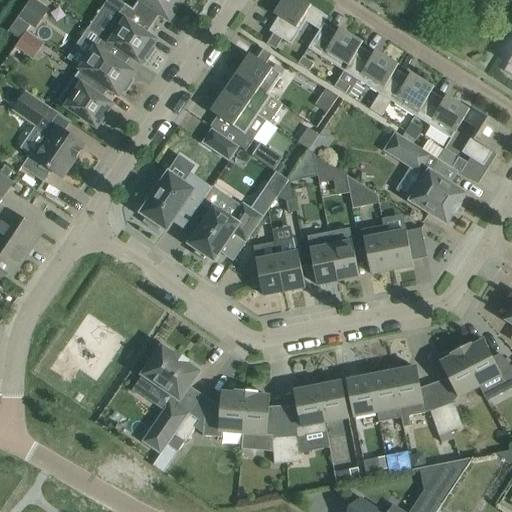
[(30,0),(14,23),(26,32),(31,26),(34,29),(49,9),(36,0),(30,0)]
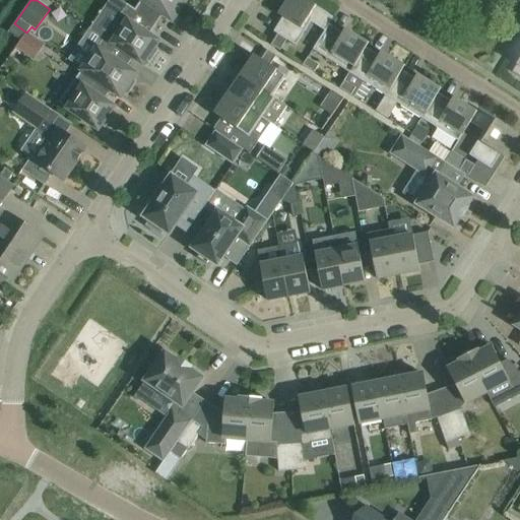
[(186,0),(141,0),(135,10),(156,25),(163,15),(171,20),(175,14),(177,15),(187,0),(186,0)]
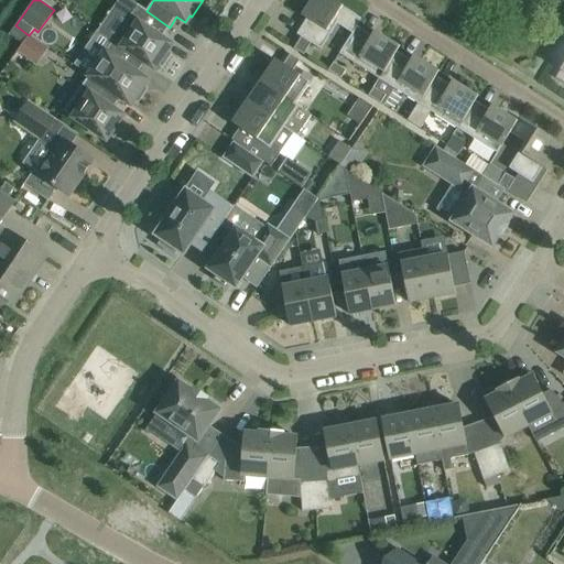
[(337,24),(344,29),(354,13),(332,0),(318,0),(297,35),(302,38),(294,50),(304,55),(311,44),(322,50),(337,24)]
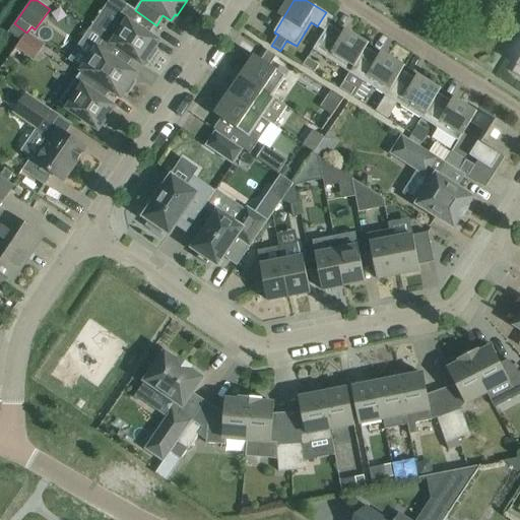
[(127,4),(104,38),(133,58),(143,65),(146,60),(149,62),(157,50),(154,48),(158,42),(149,36),(156,25),(127,4)]
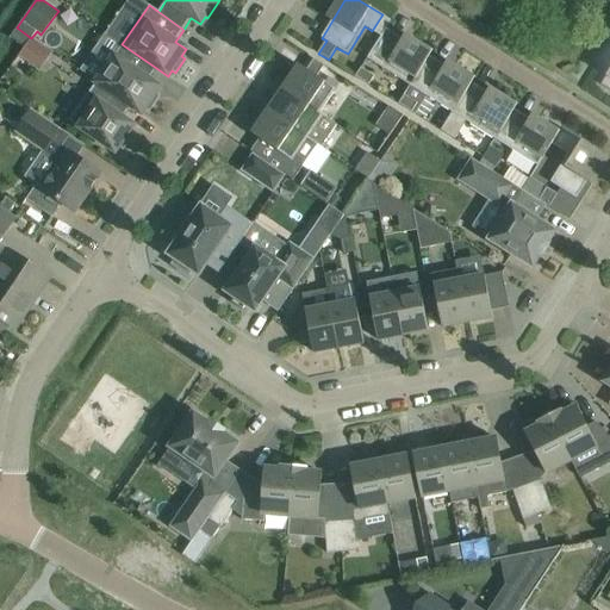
[(367,58),(418,91),(437,61),(386,29),(391,20),(383,14),(372,31),(381,37),(367,58)]
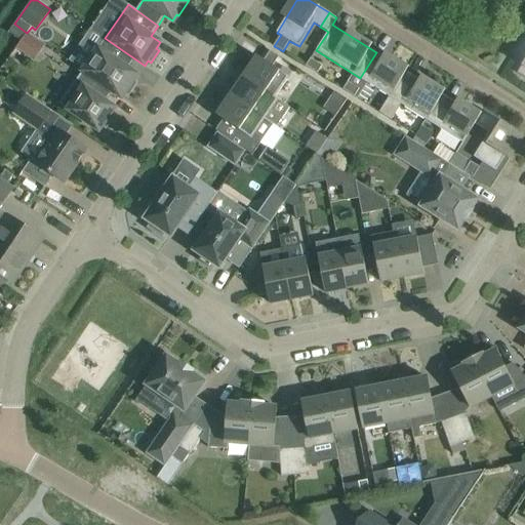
[(8,32),(8,33),(21,42),(27,34),(27,33),(14,24),(8,32)]
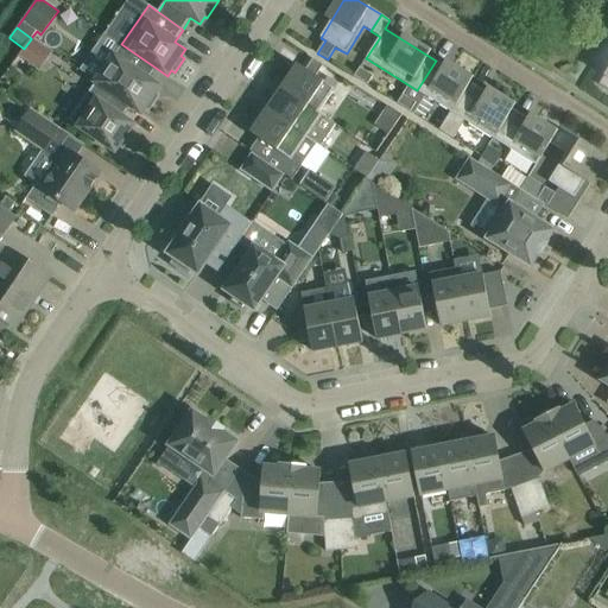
[(149,80),(156,68),(121,44),(95,83),(130,106),(141,114),(146,108),(149,111),(158,96),(152,93),(157,86),(149,80)]
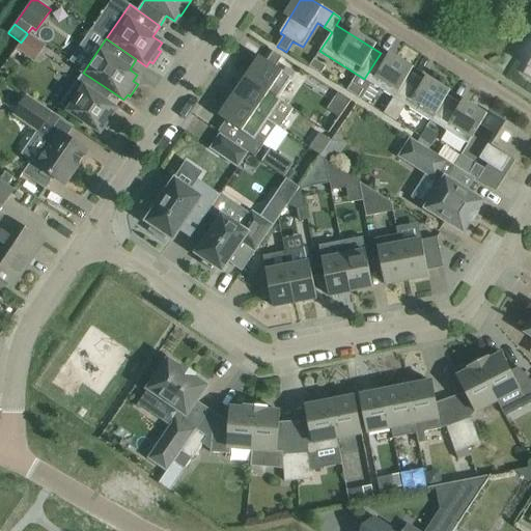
[(530,38),(530,40),(528,40),(521,52),(530,58),(530,61),(523,74),(530,79),(530,38)]
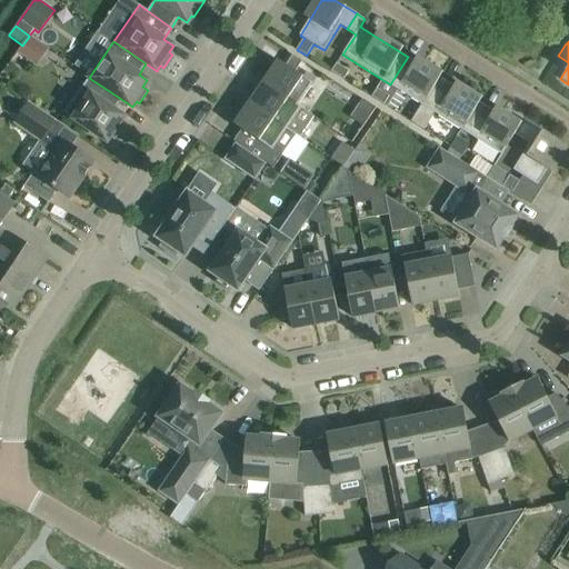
[(279,61),(265,83),(298,106),(313,85),(303,77),(296,72),(302,61),(293,56),(286,66),(279,61)]
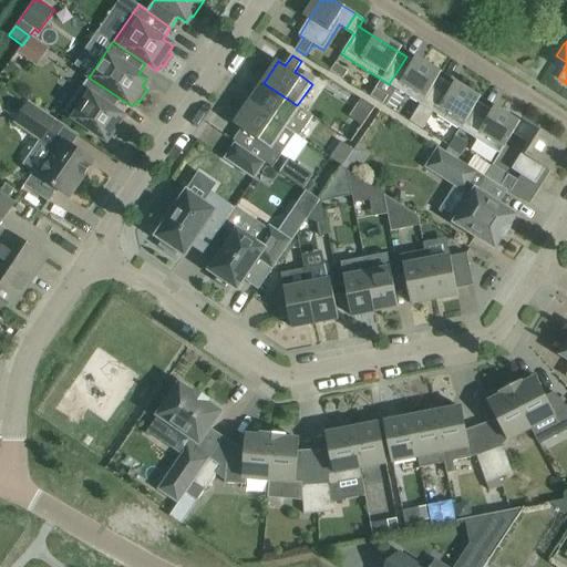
[(389,84),(428,110),(445,81),(406,57),(389,84)]
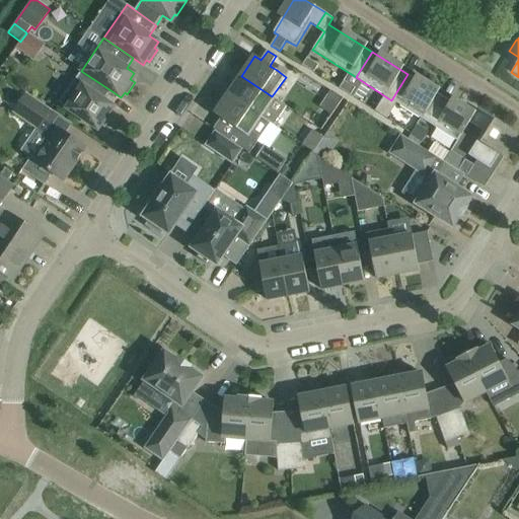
[(302,65),(314,72),(318,65),(307,58),(302,65)]
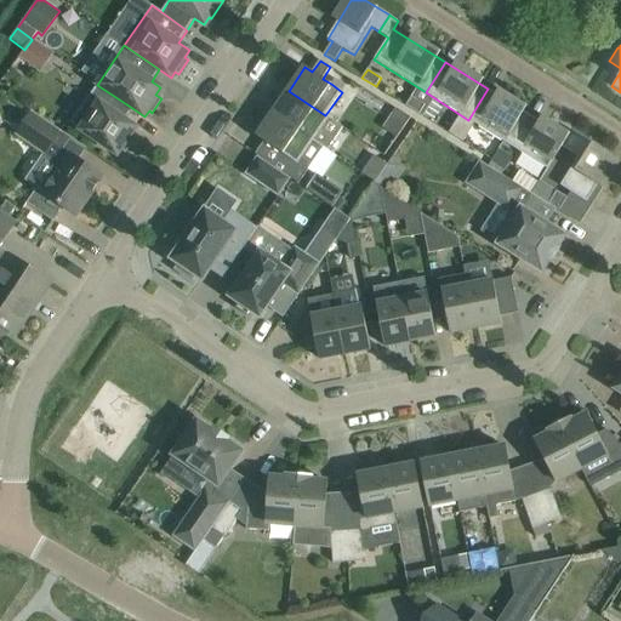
[(335,79),(331,84),(342,92),(346,86),(335,79)]
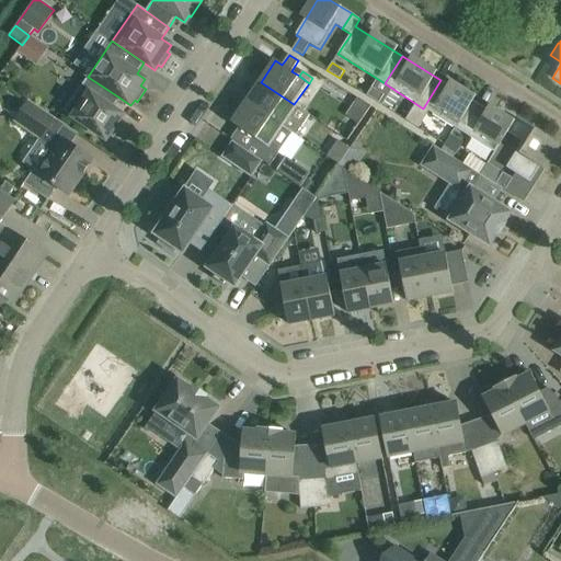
[(113,109),(119,98),(88,77),(64,112),(89,128),(106,140),(111,135),(113,137),(122,125),(116,121),(121,114),(113,109)]
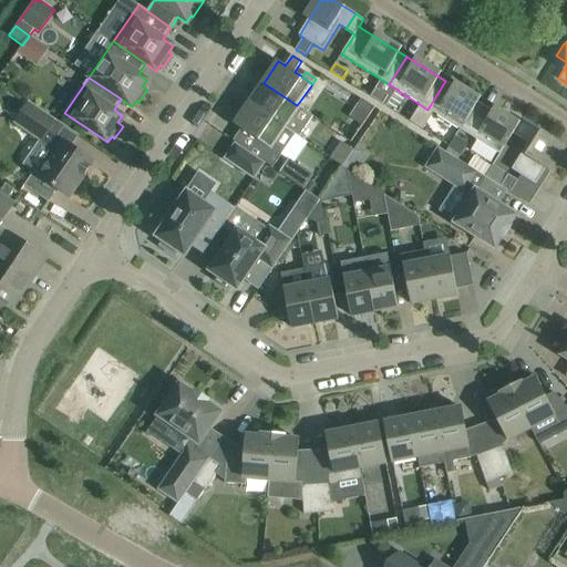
[(428,110),(467,134),(485,106),(445,81),(428,110)]
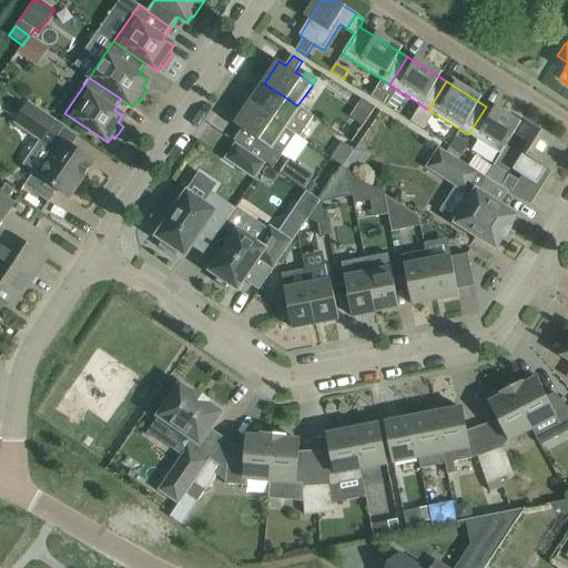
[(264,83),(250,104),(296,134),(300,138),(314,117),(297,105),(264,83)]
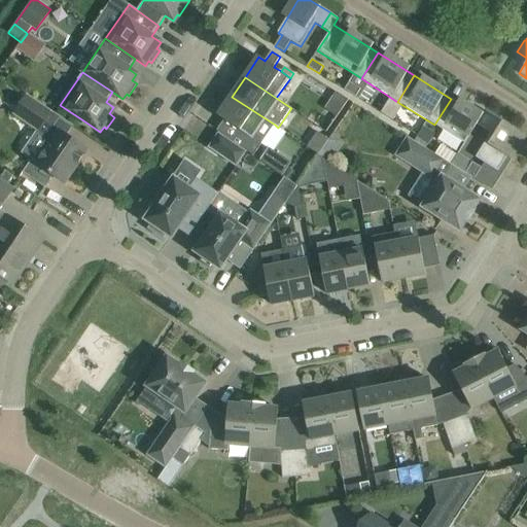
[(345,90),(356,97),(360,90),(349,82),(345,90)]
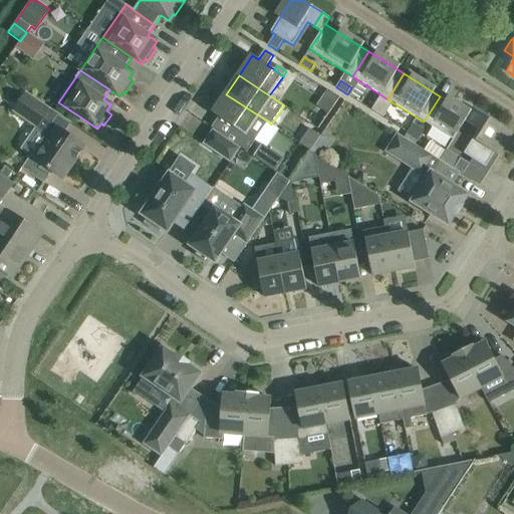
[(328,90),(325,95),(336,103),(340,97),(328,90)]
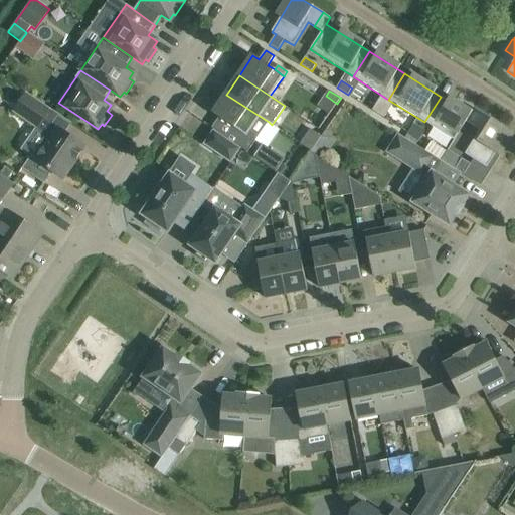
[(27,93),(13,113),(35,128),(20,150),(30,156),(23,168),(22,169),(44,183),(52,172),(63,180),(78,158),(75,156),(80,149),(70,142),(72,138),(63,133),(70,123),(27,93)]
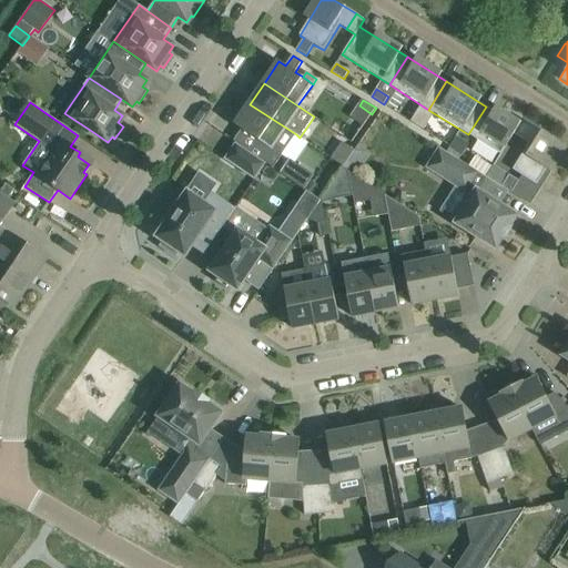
[(296,134),(250,104),(249,105),(245,103),(236,117),(240,119),(235,125),(259,141),(253,148),(276,164),(284,153),(296,134)]
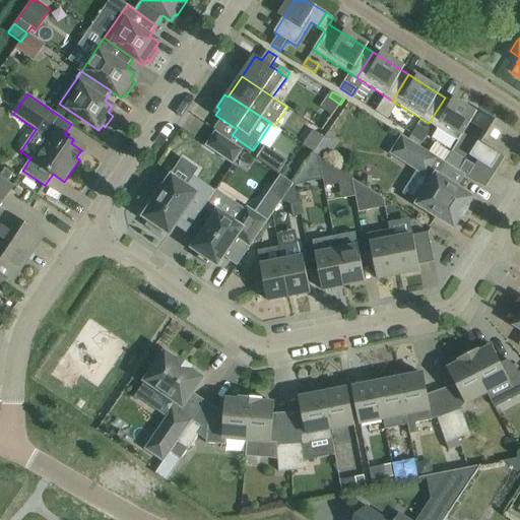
[(470,123),(476,127),(484,113),(479,110),(475,116),(445,98),(429,123),(458,142),(470,123)]
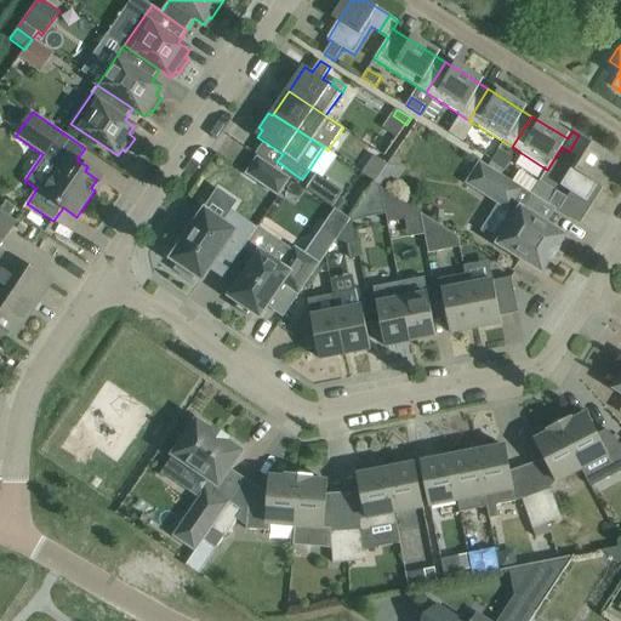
[(579,135),(569,152),(579,158),(560,186),(587,203),(615,158),(579,135)]
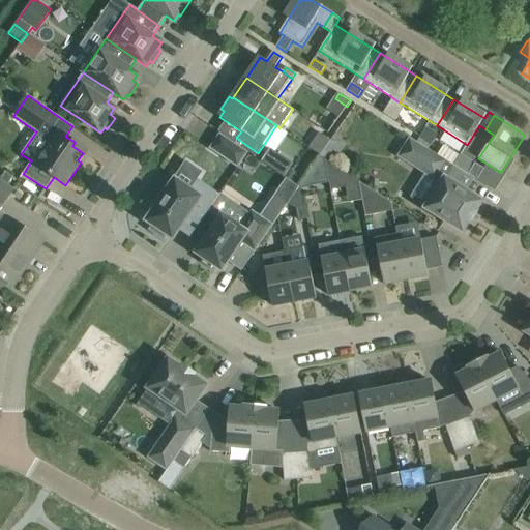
[(419,137),(418,140),(430,147),(437,136),(425,128),(419,137)]
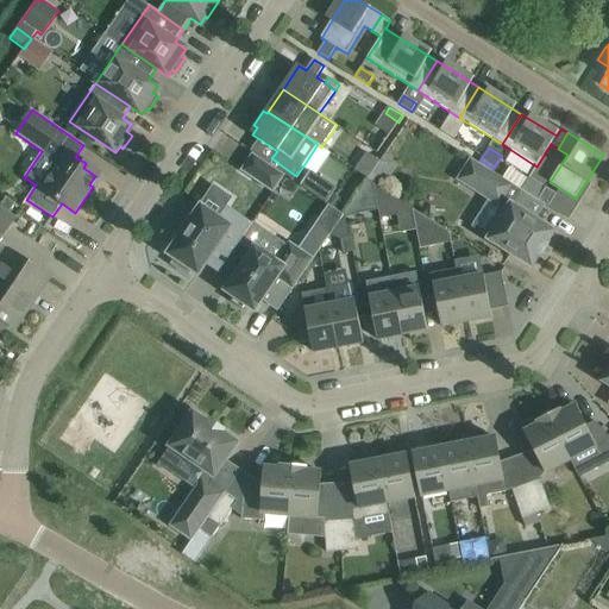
[(355,170),(368,180),(380,162),(368,152),(355,170)]
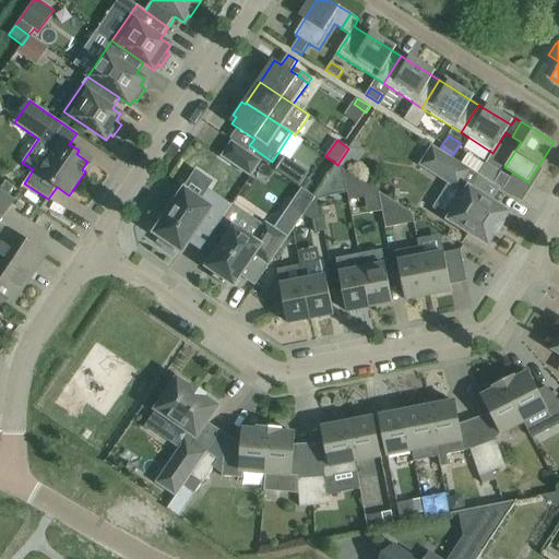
[(235,143),(225,157),(252,176),(262,162),(235,143)]
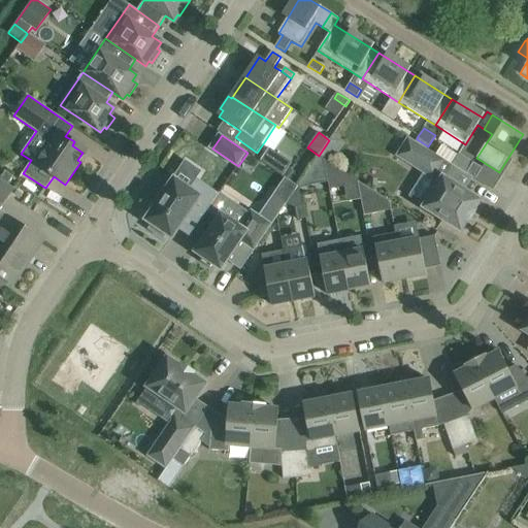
[(452,164),(407,137),(396,156),(438,184),(423,208),(461,232),(468,222),(475,211),(474,211),(482,200),(443,176),(452,164)]
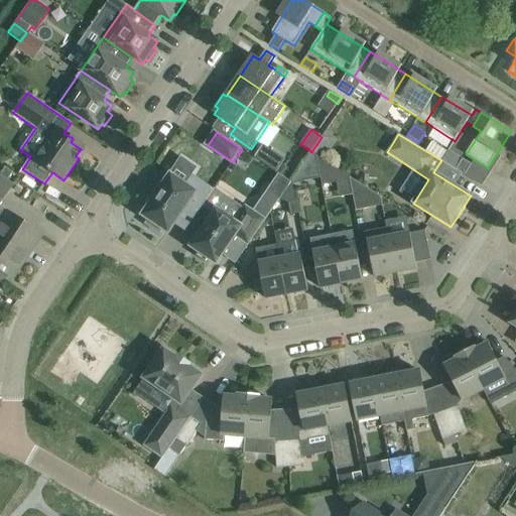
[(262,146),(254,157),(276,172),(281,164),(283,160),(262,146)]
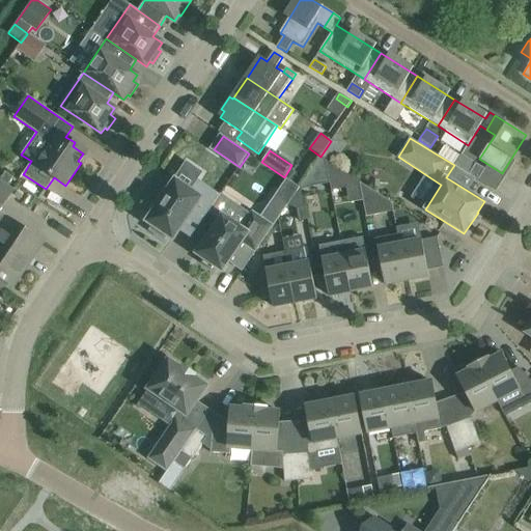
[(462,155),(454,165),(478,180),(485,169),(462,155)]
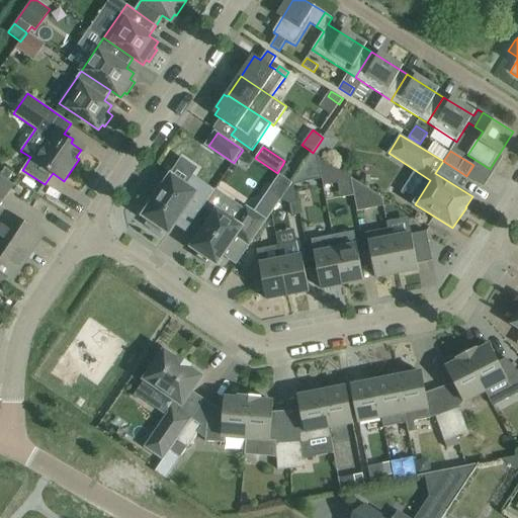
[(354,196),(350,178),(317,156),(322,181),(323,186),(339,183),(341,198),(354,196)]
